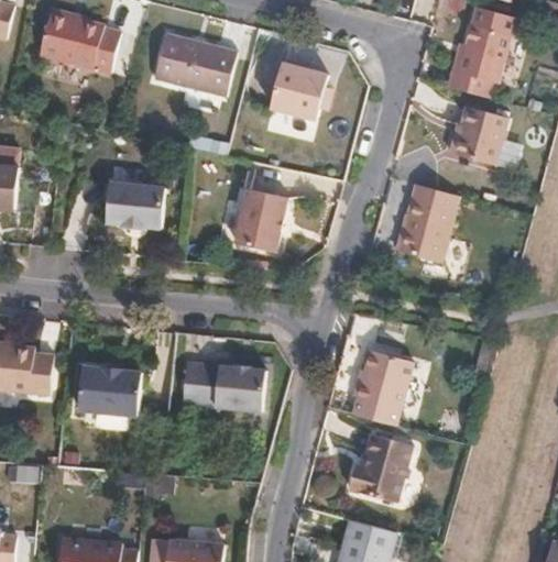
[(0,37),(4,39),(12,4),(0,0),(0,37)]
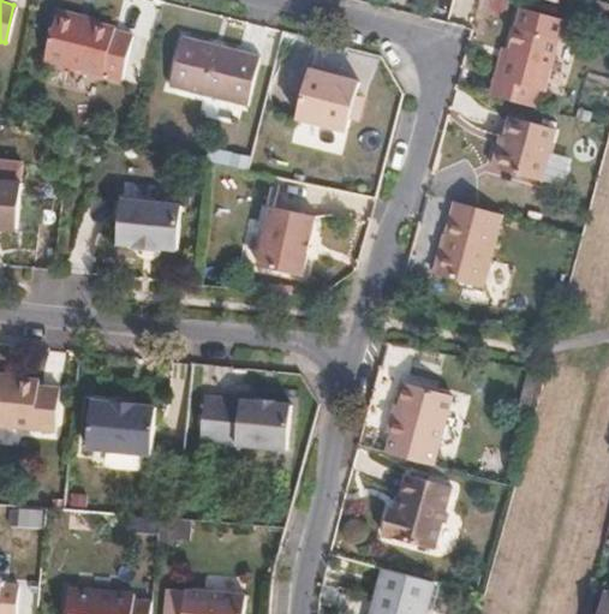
[(501,47),(488,94),(530,106),(535,89),(542,91),(562,19),(520,7),(508,48),(501,47)]
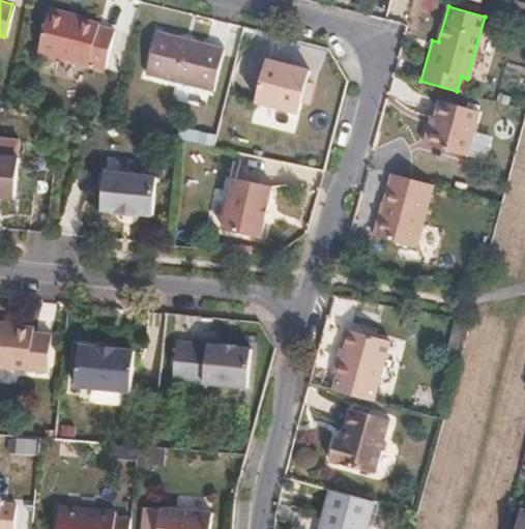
[(95,22),(47,9),(35,51),(101,68),(112,30),(95,26),(95,22)]
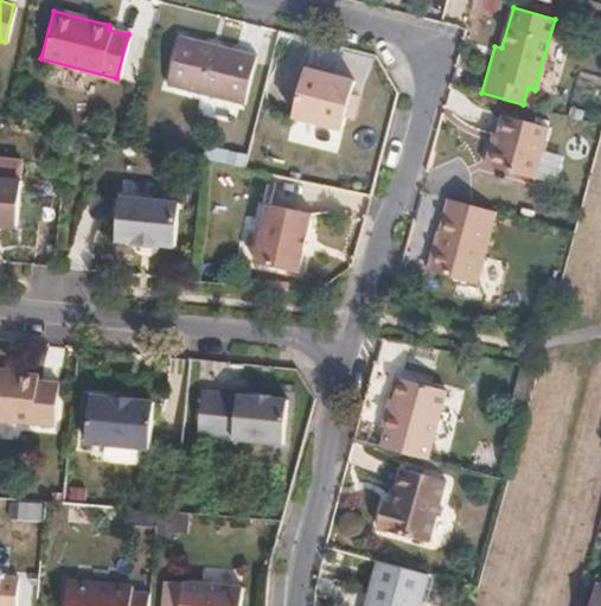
[(250,58),(173,37),(160,88),(237,108),(250,58)]
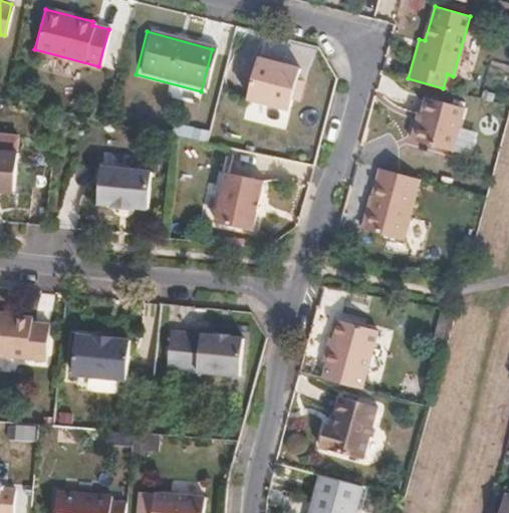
[(291,111),(303,69),(259,55),(247,98),(291,111)]
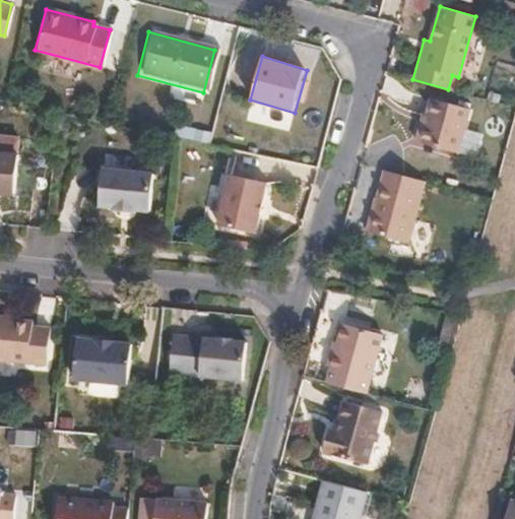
[(465,104),(433,95),(425,126),(420,124),(414,142),(452,152),(465,104)]
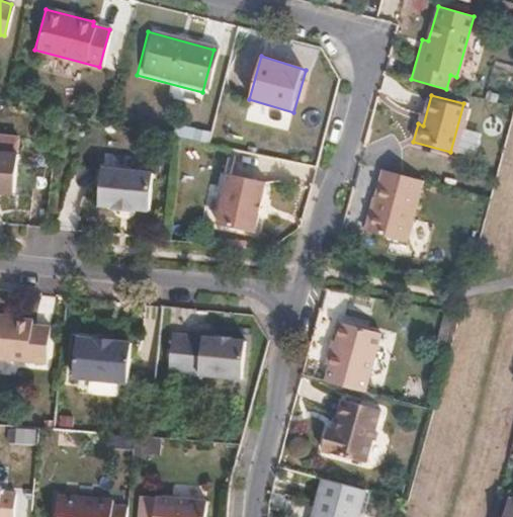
[(192,130),(190,141),(204,144),(207,134),(192,130)]
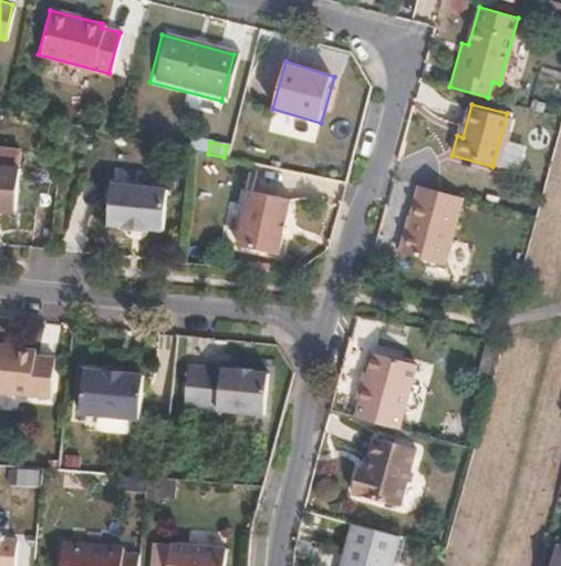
[(0,167),(14,168),(16,152),(0,151),(0,167)]
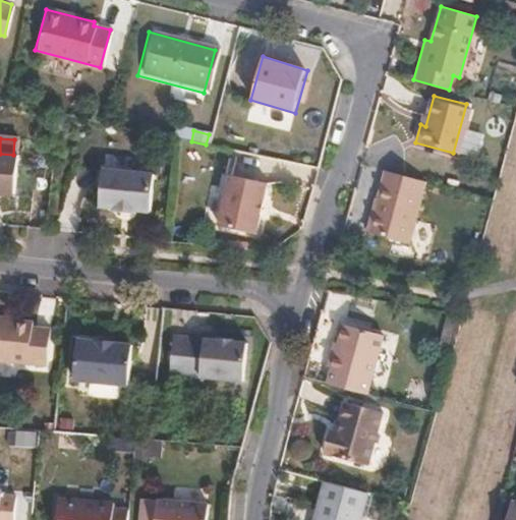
[(0,193),(11,194),(11,190),(14,157),(15,155),(13,155),(0,154),(0,193)]
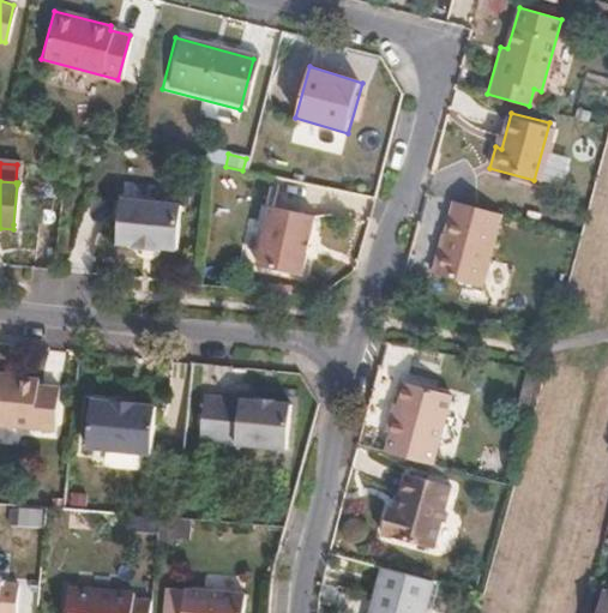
[(60,190),(17,185),(13,224),(37,226),(38,222),(56,224),(60,190)]
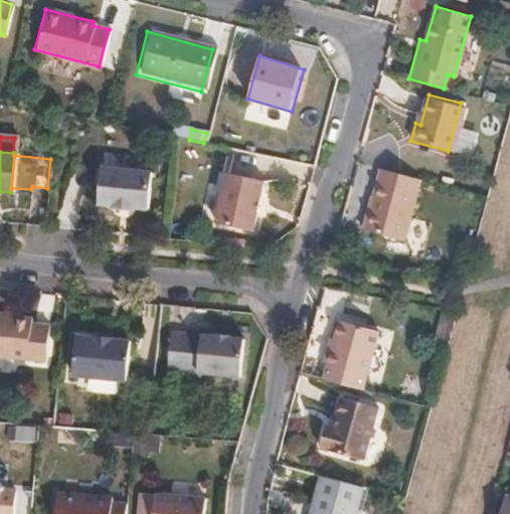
[(151,171),(100,166),(97,202),(109,204),(109,209),(132,212),(133,206),(148,207),(151,171)]
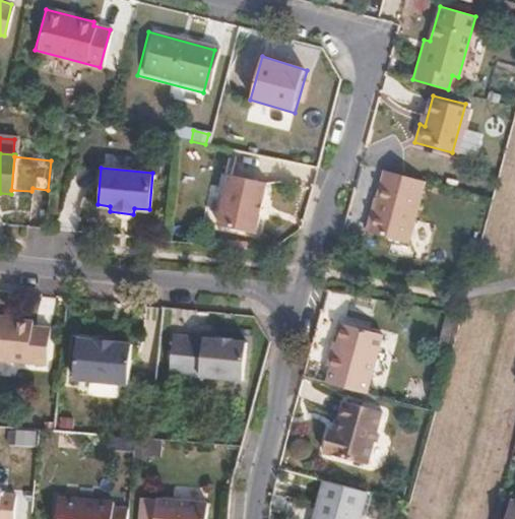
[(407,244),(425,183),(385,172),(368,233),(407,244)]
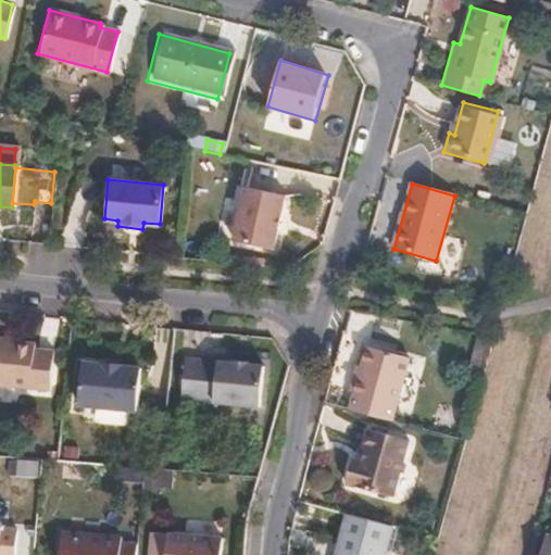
[(284,197),(243,188),(233,241),(273,250),(284,197)]
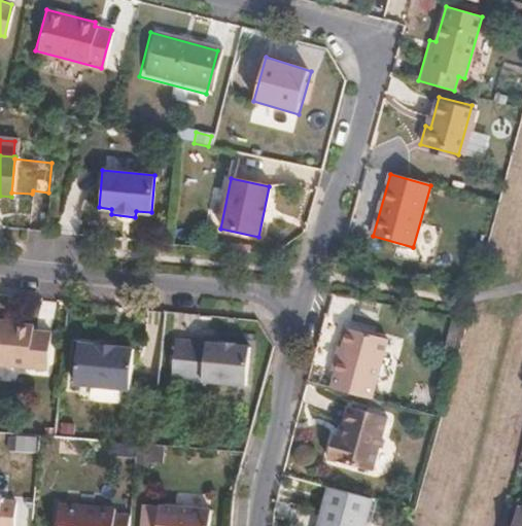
[(0,367),(45,372),(47,335),(32,332),(32,327),(0,323),(0,367)]
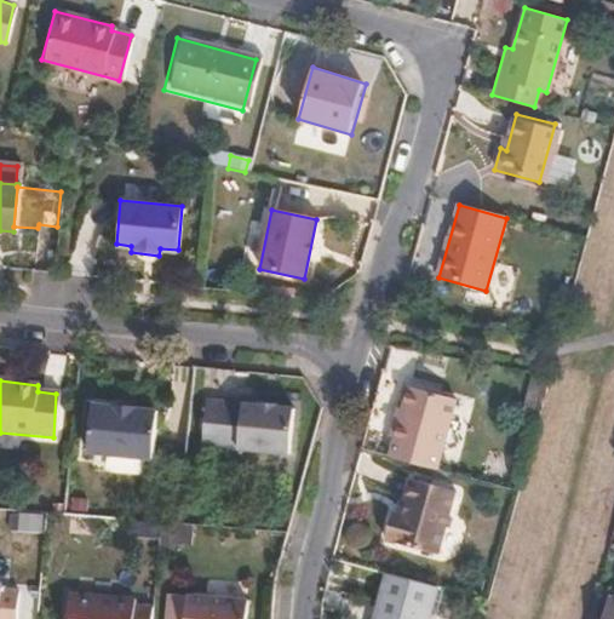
[(391,456),(436,468),(454,397),(409,385),(391,456)]
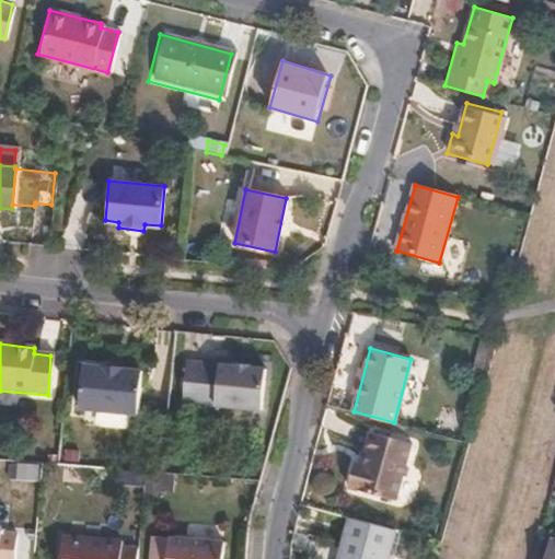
[(182,405),(261,411),(265,372),(249,370),(249,365),(234,363),(234,368),(185,363),(182,405)]
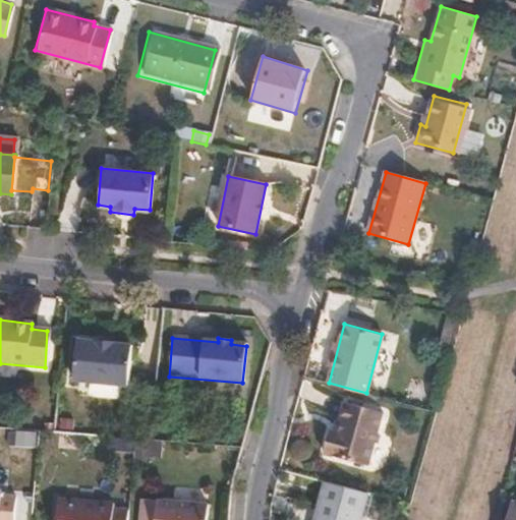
[(73,381),(124,387),(127,346),(111,344),(111,341),(90,339),(91,341),(75,340),(73,381)]
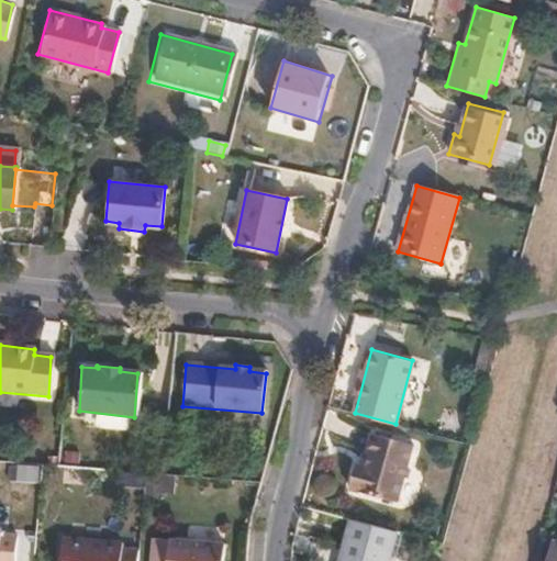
[(413,445),(375,433),(366,464),(354,460),(347,486),(398,500),(413,445)]
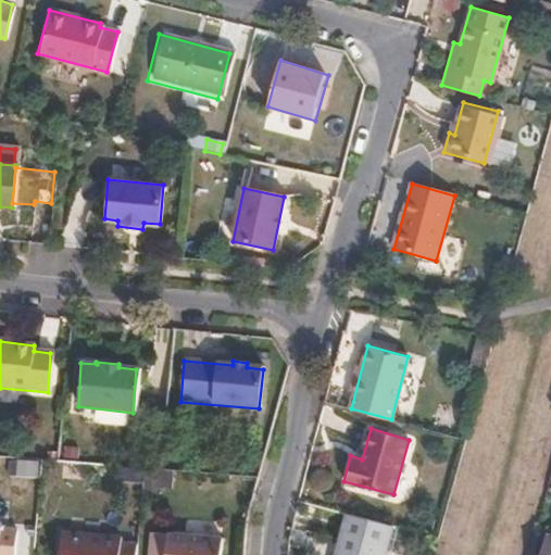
[(17,478),(35,478),(35,465),(17,464),(17,478)]
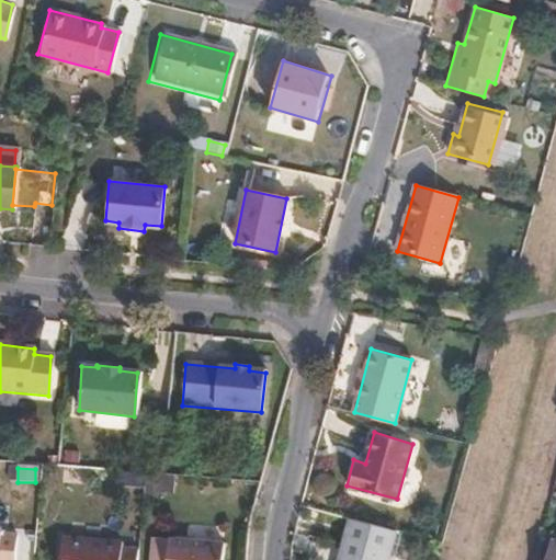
[(387,559),(396,530),(351,517),(339,559),(387,559)]
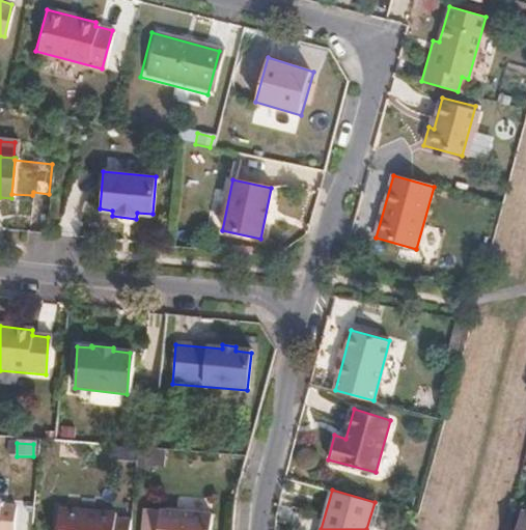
[(0,529),(8,529),(10,503),(0,501),(0,529)]
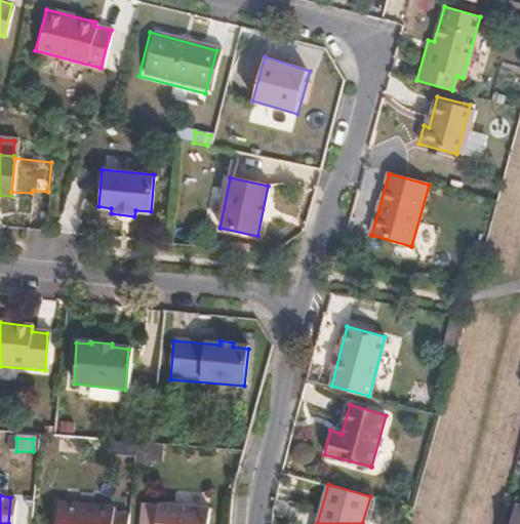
[(127,523),(128,514),(112,513),(112,506),(53,501),(51,523),(127,523)]
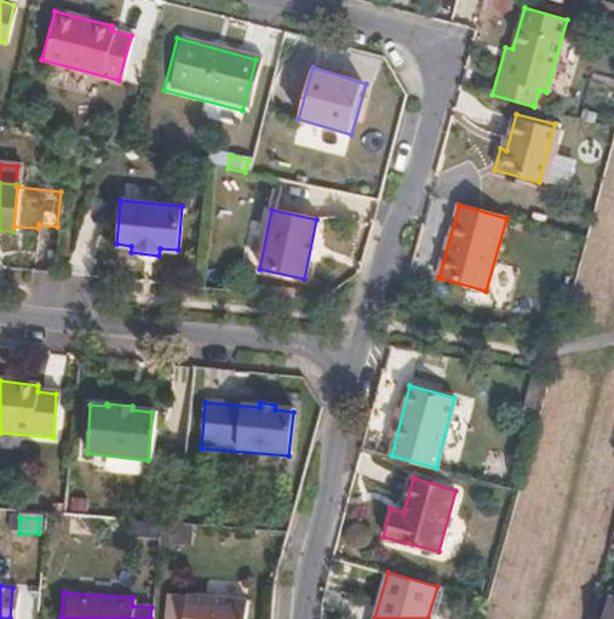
[(183,618),(185,592),(166,592),(164,618),(183,618)]
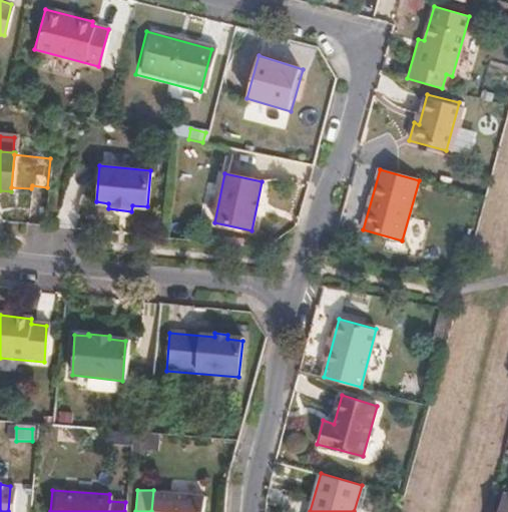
[(201,511),(203,494),(153,490),(151,511),(201,511)]
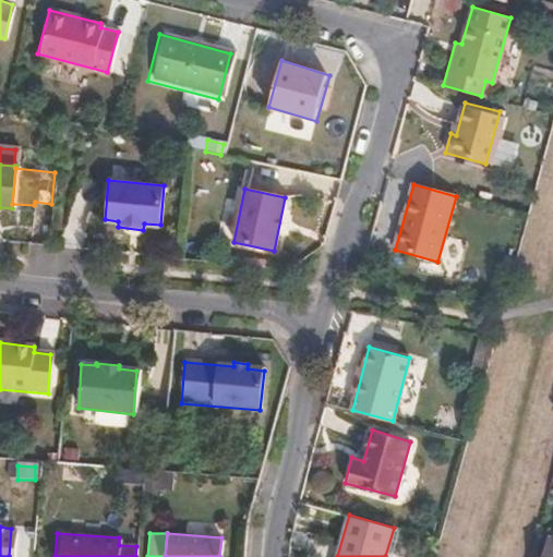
[(539,556),(552,556),(552,543),(543,541),(539,556)]
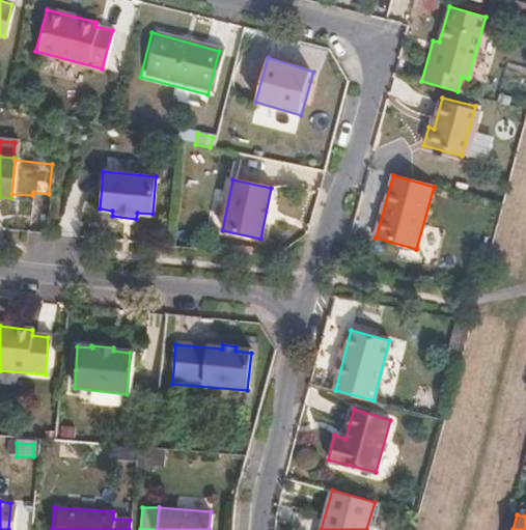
All buildings are outlined.
